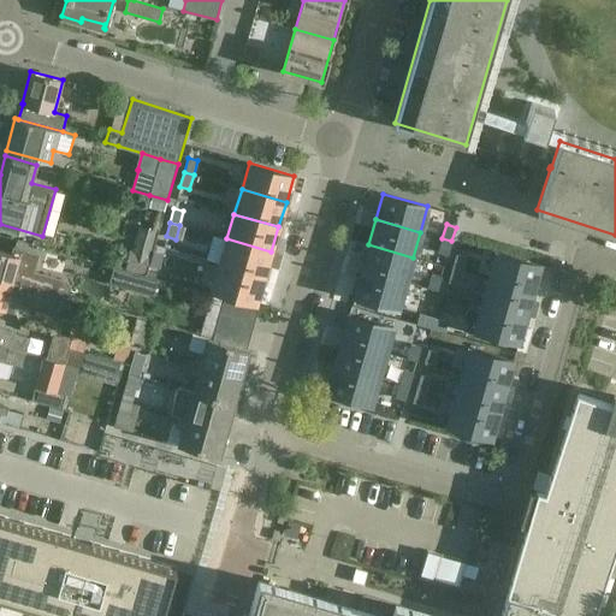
[(226,238),(219,264),(264,277),(271,252),(226,238)]
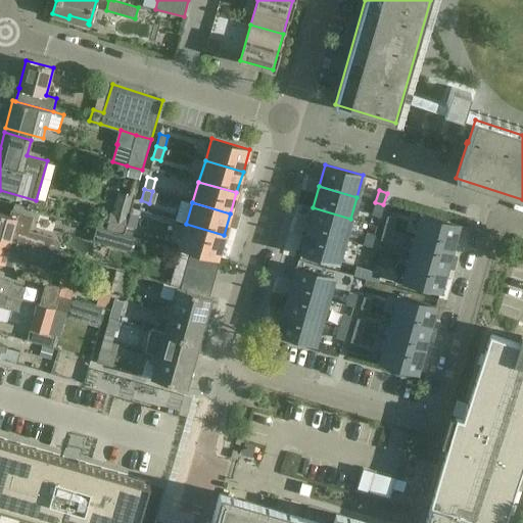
[(375,202),(372,215),(380,217),(383,204),(375,202)]
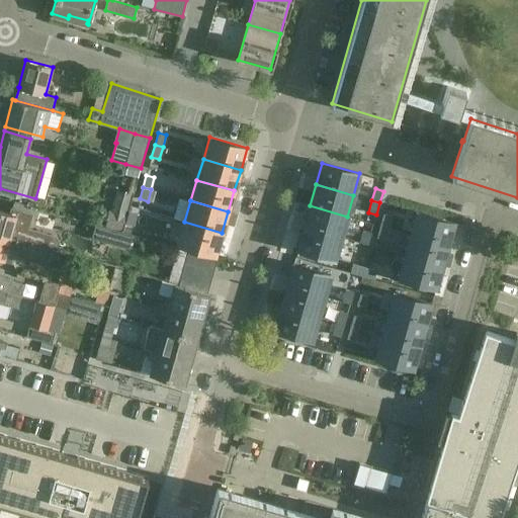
[(310,205),(304,227),(341,237),(347,217),(310,205)]
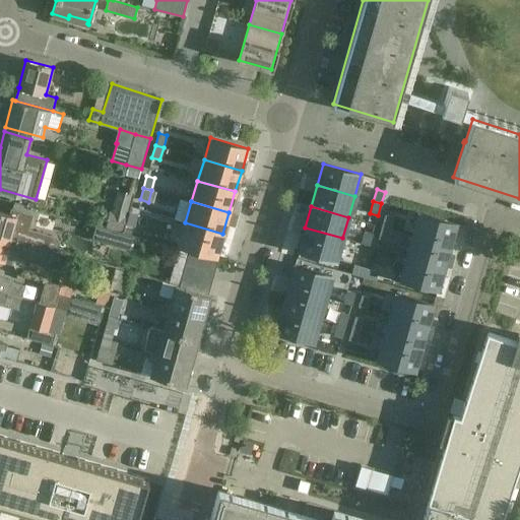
[(0,211),(0,235),(57,251),(60,243),(57,237),(29,230),(34,213),(11,207),(9,214),(3,212),(0,211)]
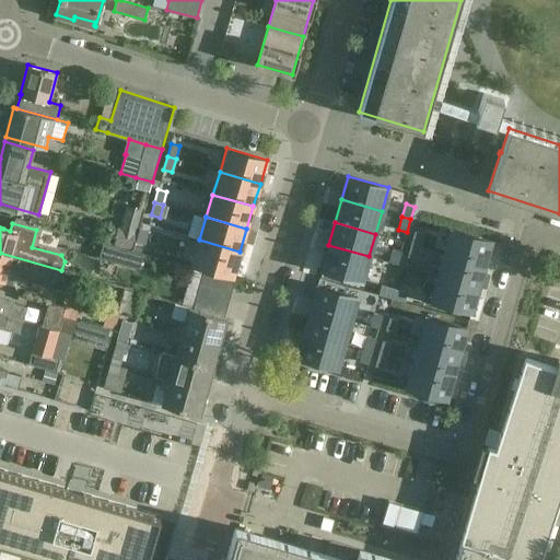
[(140,229),(136,241),(144,243),(148,231),(140,229)]
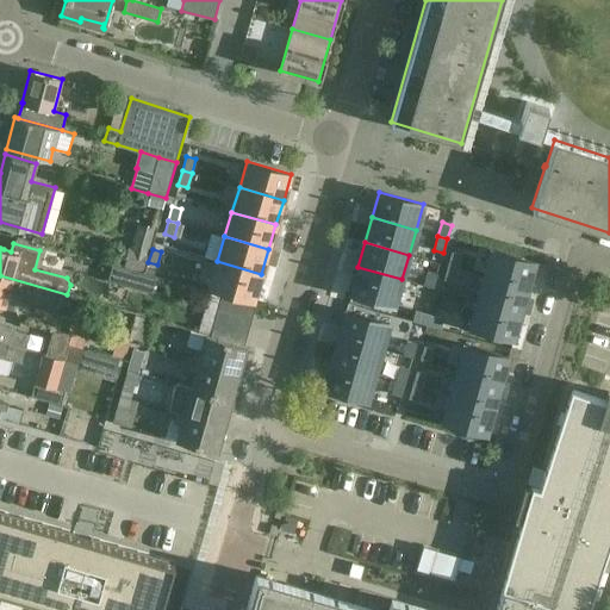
[(491,250),(484,275),(528,288),(535,262),(491,250)]
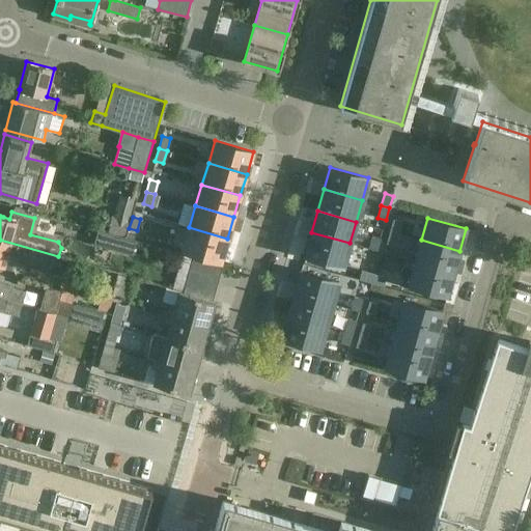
[(393,219),(390,231),(398,233),(401,221),(393,219)]
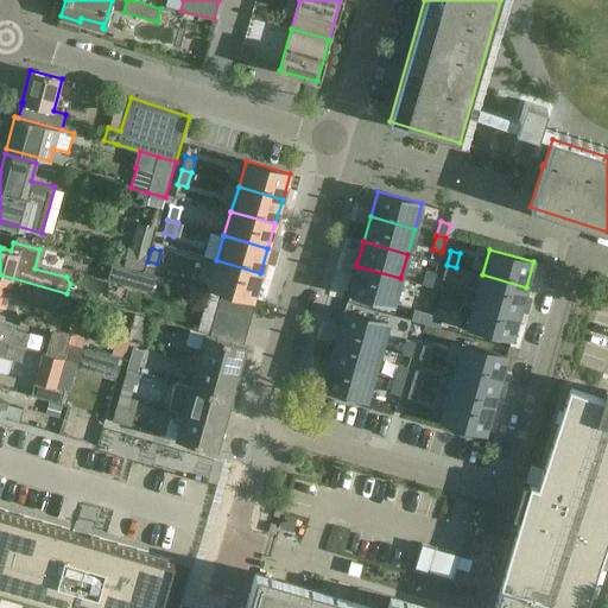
[(216,260),(209,286),(253,298),(260,273),(216,260)]
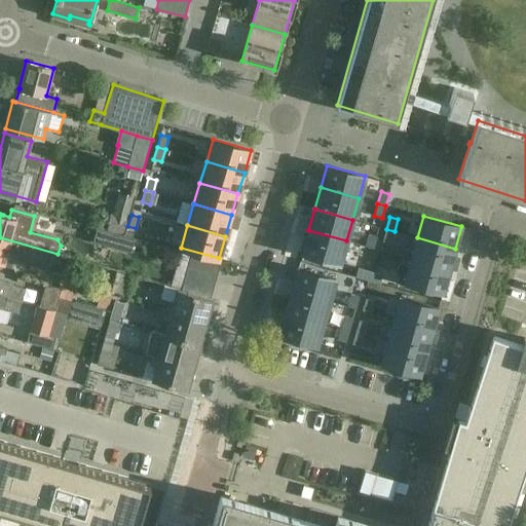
[(386,229),(383,240),(390,243),(395,231),(386,229)]
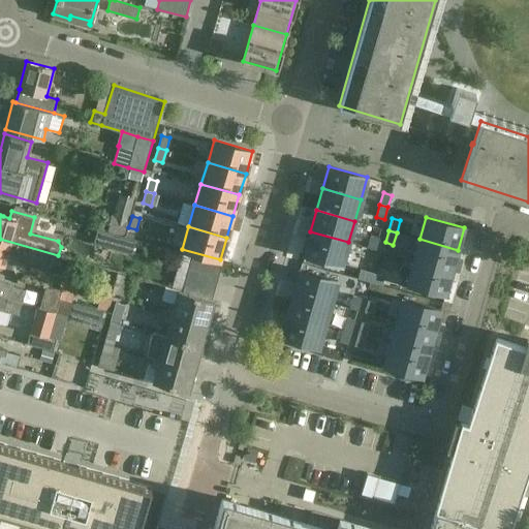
[(310,231),(304,254),(342,265),(348,242),(310,231)]
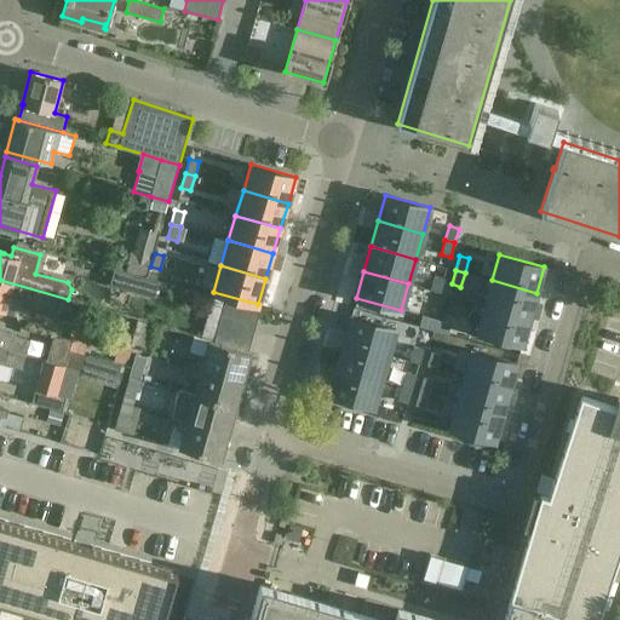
[(131,273),(126,288),(156,297),(161,281),(148,277),(131,273)]
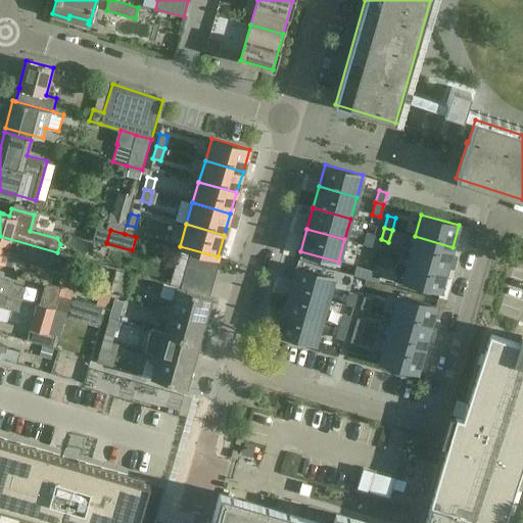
[(367,233),(363,244),(371,247),(375,235),(367,233)]
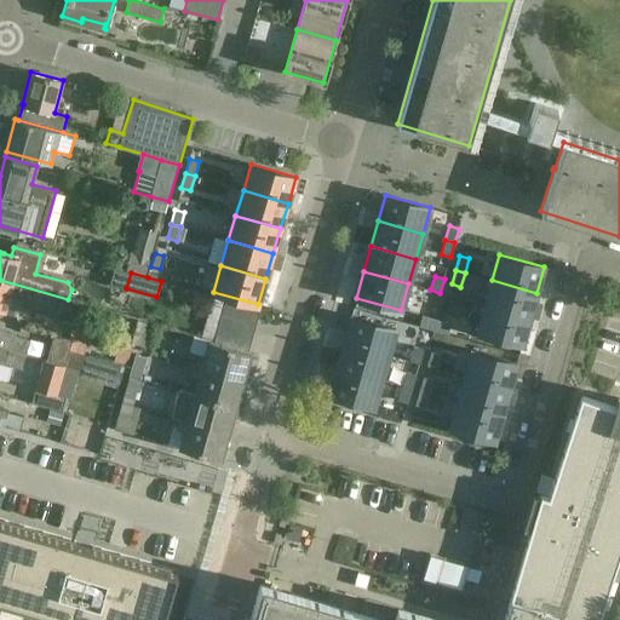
[(0,311),(4,313),(13,315),(17,300),(58,313),(59,309),(70,311),(73,300),(68,299),(0,280),(0,311)]
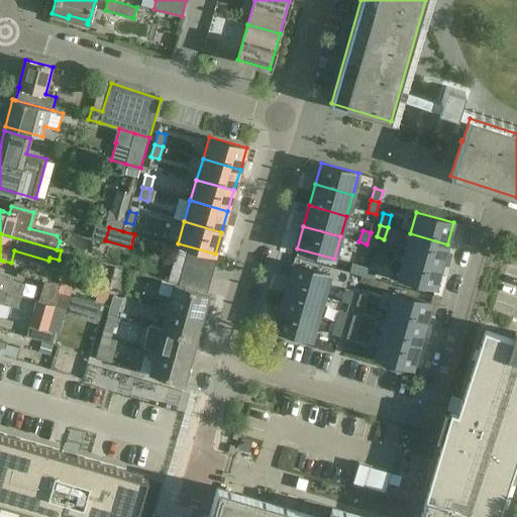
[(410,233),(404,254),(441,266),(447,244),(410,233)]
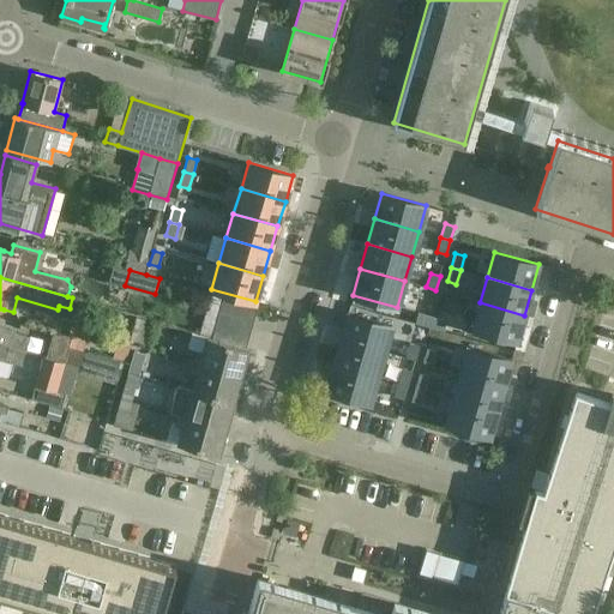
[(224,298),(210,294),(199,335),(214,339),(217,325),(221,312),(224,298)]
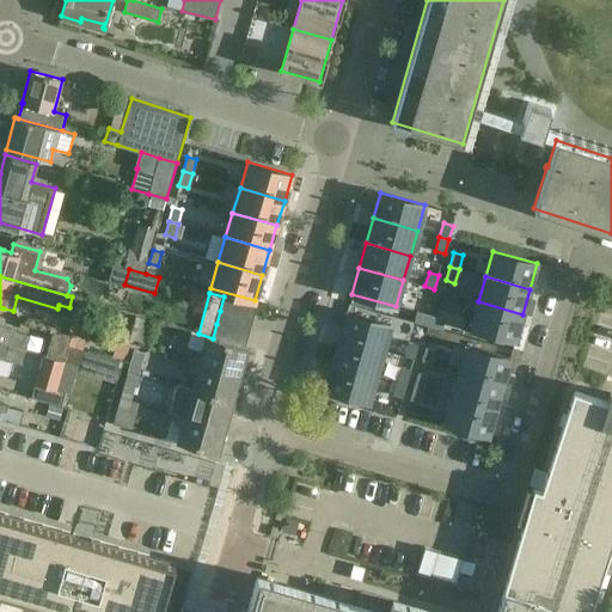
[(262,307),(224,297),(220,311),(258,322),(262,307)]
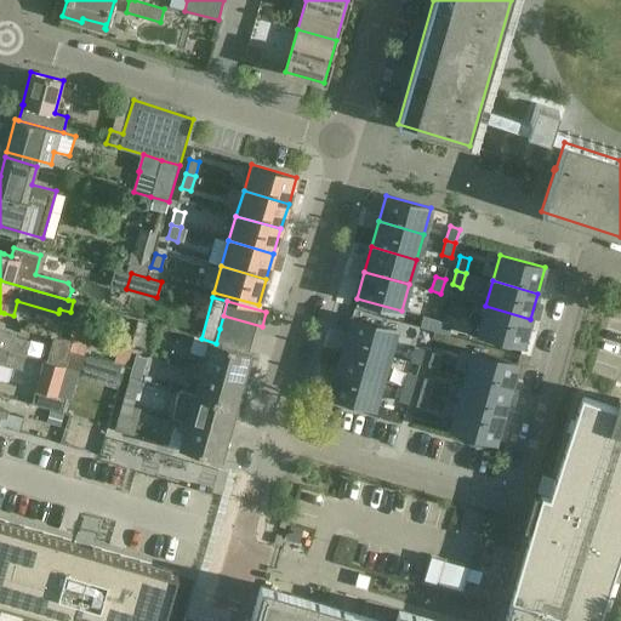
[(485,306),(478,332),(523,345),(530,319),(485,306)]
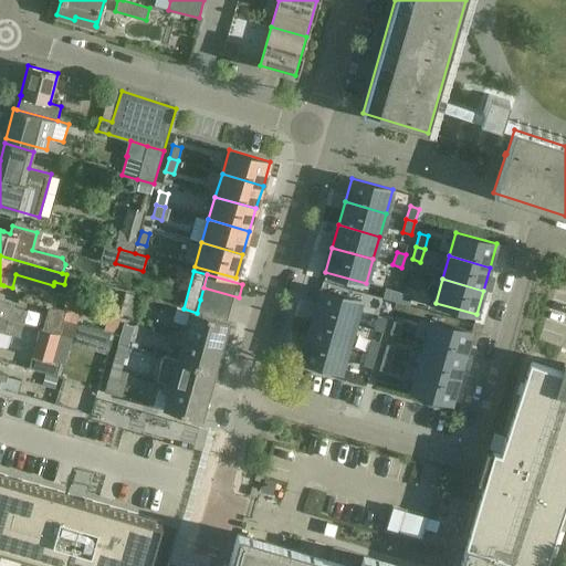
[(239,297),(203,287),(200,300),(236,310),(239,297)]
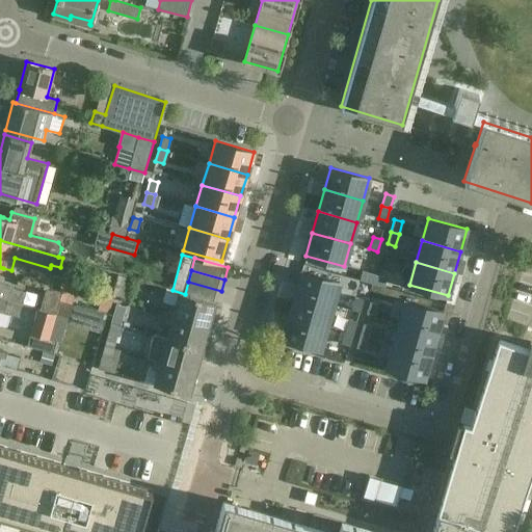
[(301,271),(295,293),(334,304),(340,282),(301,271)]
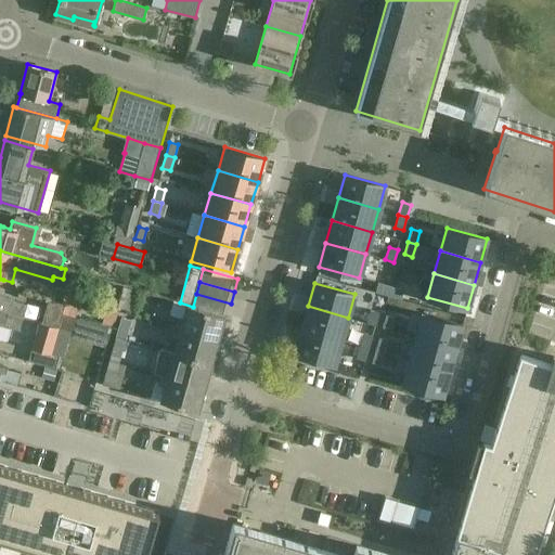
[(377,283),(375,291),(388,295),(390,286),(377,283)]
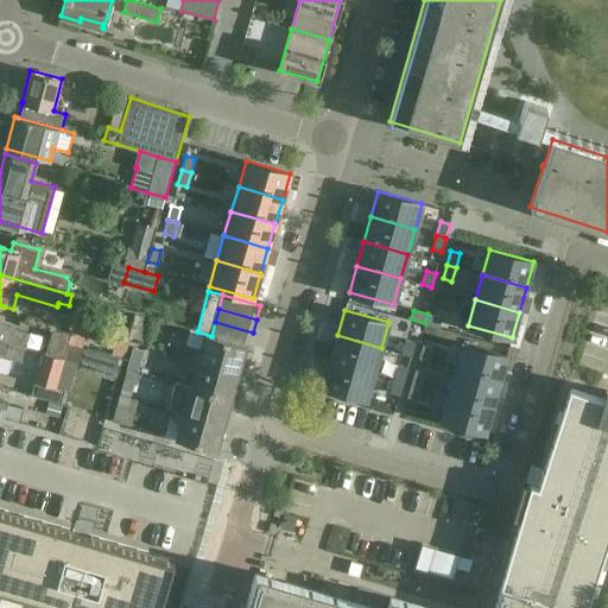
[(134,314),(130,335),(131,336),(130,337),(147,342),(153,320),(134,314)]
